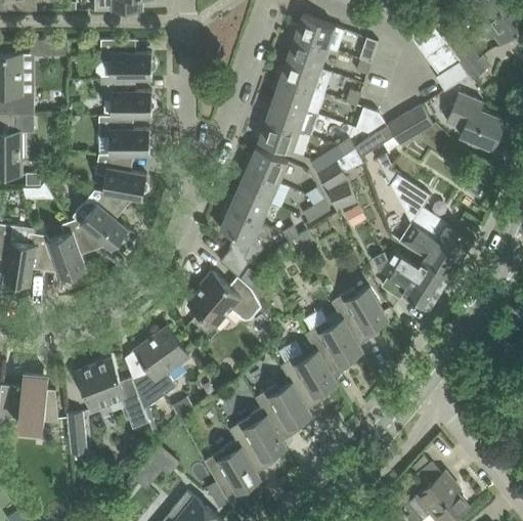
[(0,11),(36,11),(35,0),(0,0),(0,11)]
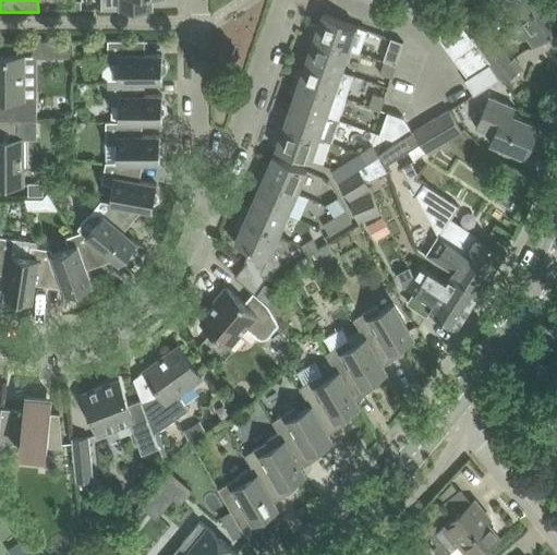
[(99,0),(100,12),(150,12),(150,11),(135,11),(134,0),(99,0)]
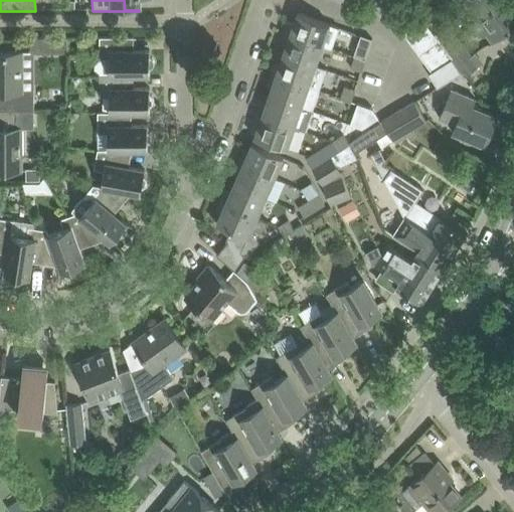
[(462,0),(464,2),(461,5),(475,24),(506,1),(504,0),(462,0)]
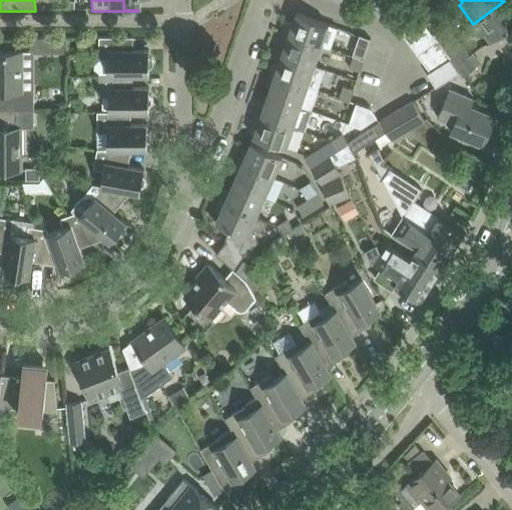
[(489,46),(511,28),(511,12),(504,1),(473,24),(489,46)]
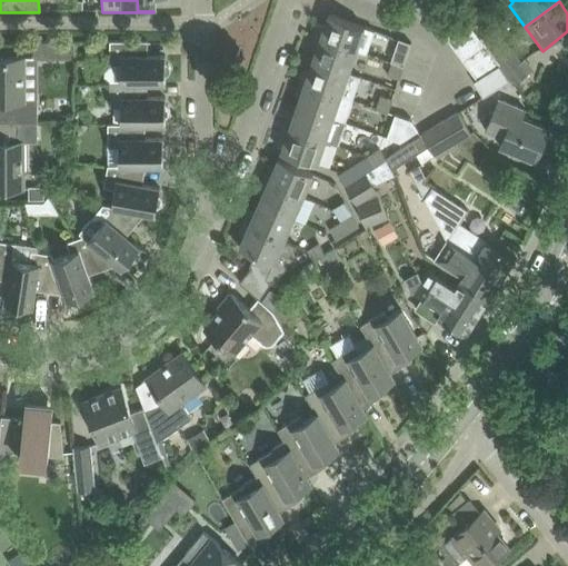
[(318,27),(315,38),(356,52),(364,29),(328,17),(324,28),(318,27)]
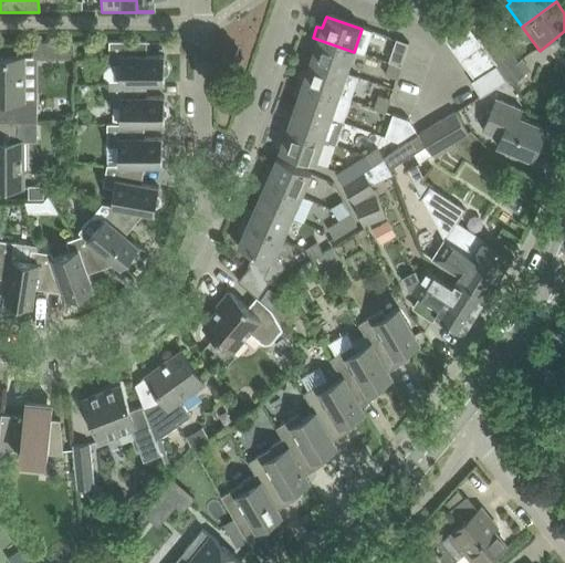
[(442,39),(473,82),(495,68),(463,23),(442,39)]
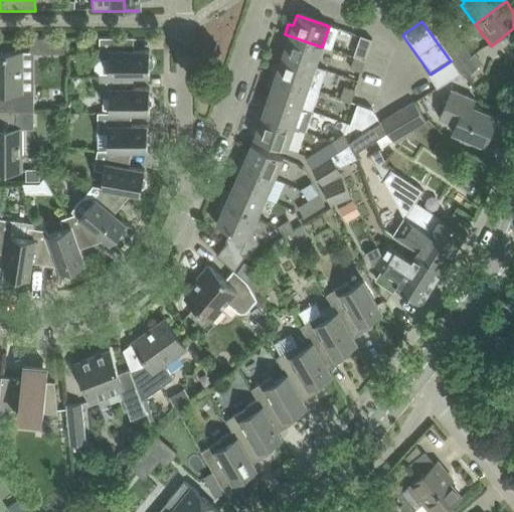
[(435,36),(443,48),(455,39),(447,28),(435,36)]
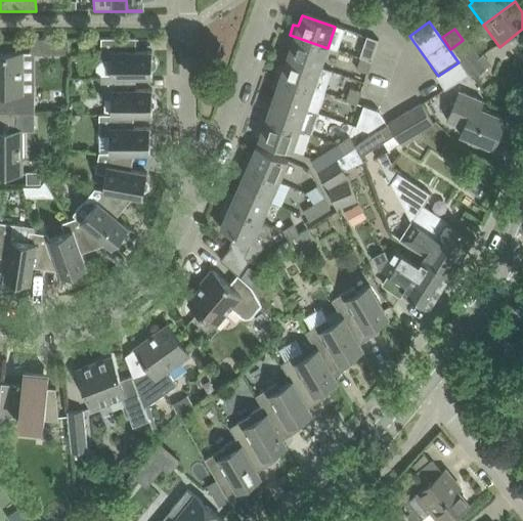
[(287,58),(320,70),(328,48),(290,35),(286,46),(291,48),(287,58)]
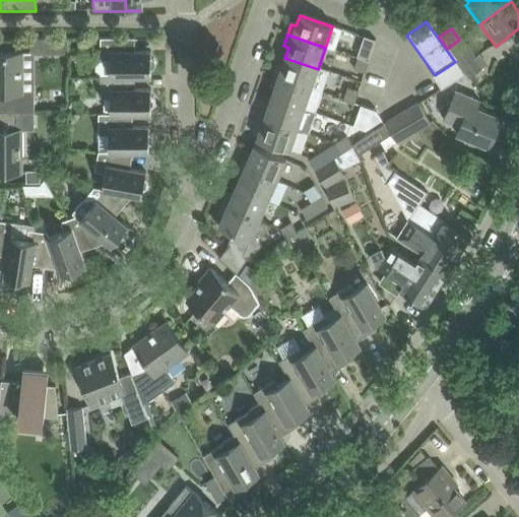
[(358,59),(368,63),(375,42),(364,38),(357,59),(358,59)]
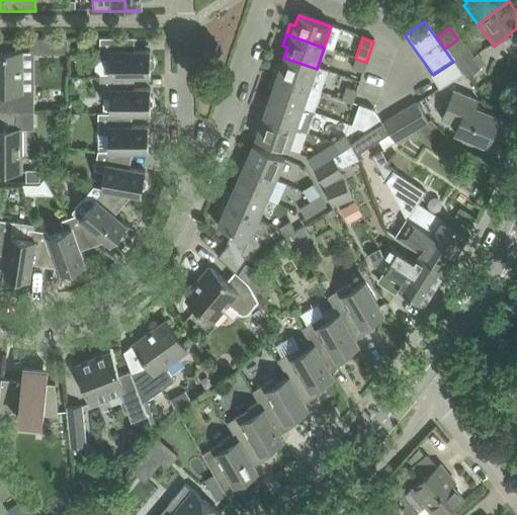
[(30,56),(67,56),(67,39),(30,40),(30,56)]
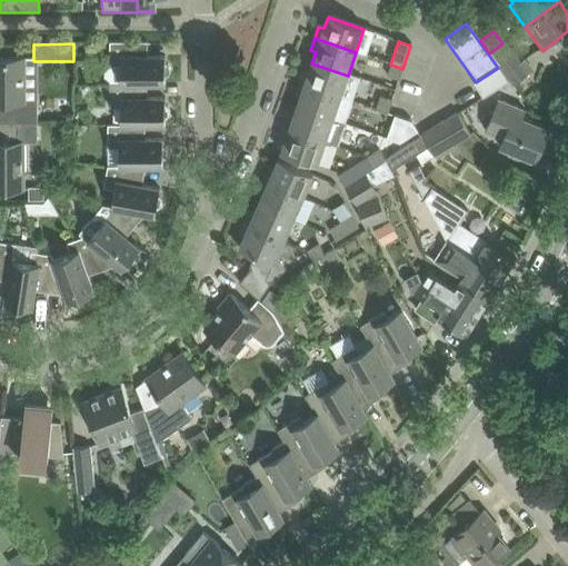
[(166,66),(165,66),(165,58),(139,58),(139,45),(151,45),(151,43),(109,43),(109,68),(120,68),(120,85),(120,86),(140,86),(140,87),(165,87),(165,79),(166,79),(167,78),(168,77),(169,76),(169,75),(169,73),(169,72),(169,70),(168,69),(167,67),(166,66)]
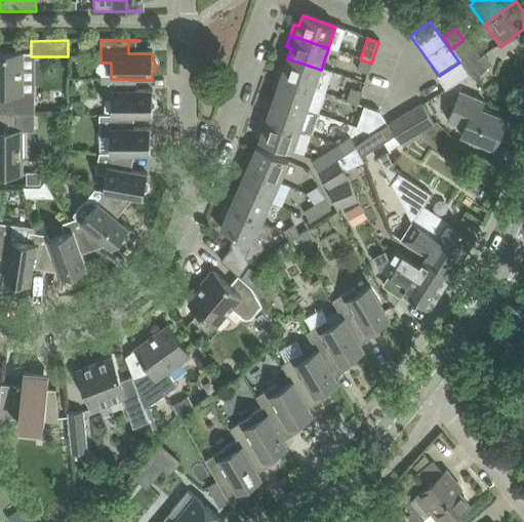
[(483,56),(479,59),(464,40),(451,49),(474,80),(490,67),(483,56)]
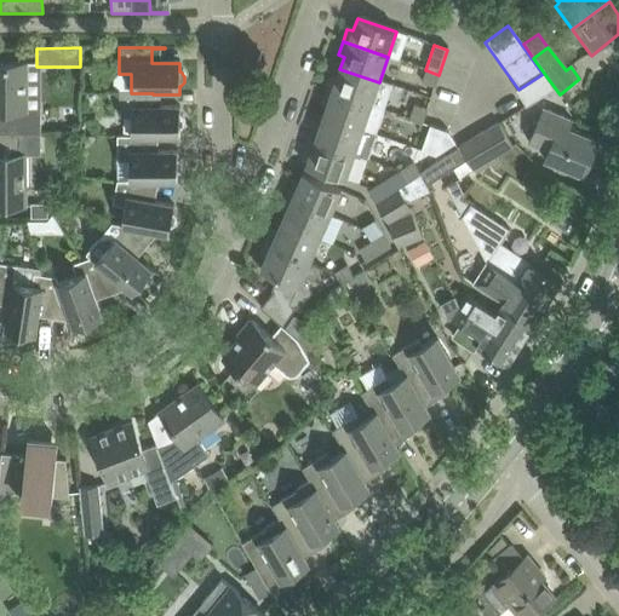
[(24,113),(24,101),(24,65),(0,64),(0,134),(18,134),(40,134),(40,113),(24,113)]
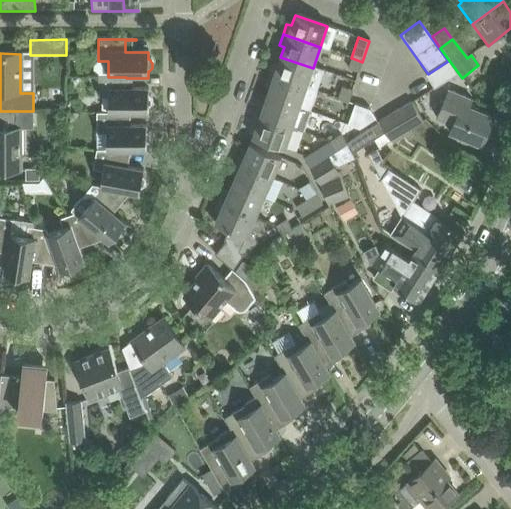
[(306,88),(313,68),(280,57),(277,66),(272,65),(269,75),(306,88)]
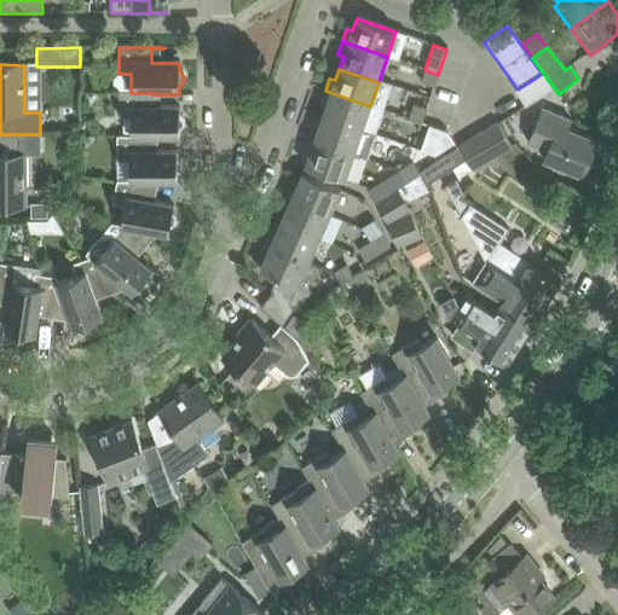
[(433,88),(438,75),(426,70),(421,85),(433,88)]
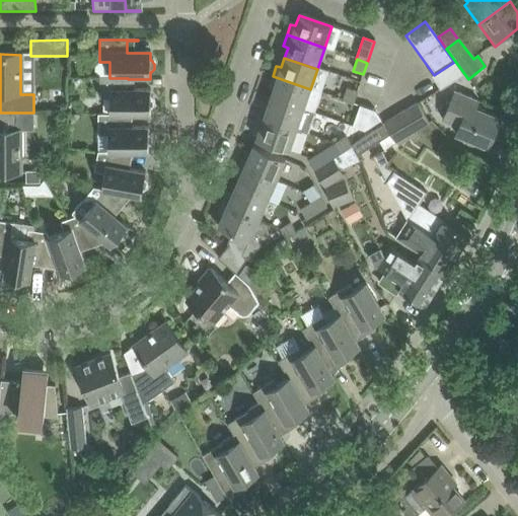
[(454,62),(434,75),(431,77),(440,90),(463,76),(454,62)]
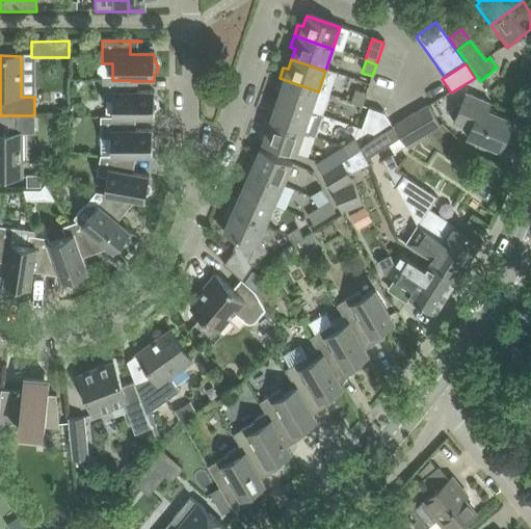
[(321,116),(328,95),(318,91),(280,78),(275,89),(281,91),(276,102),(311,113),(321,116)]
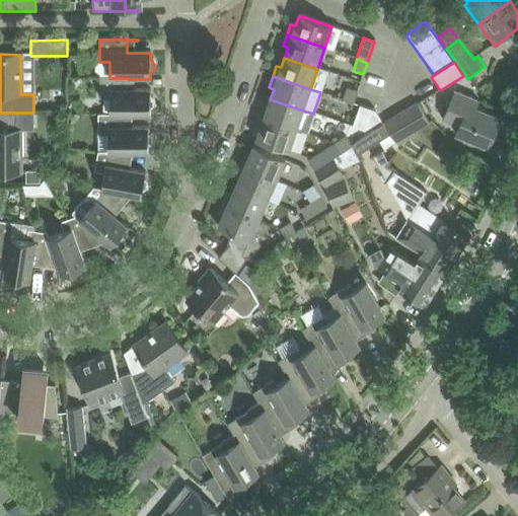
[(152,98),(150,97),(150,91),(127,91),(128,79),(128,78),(109,78),(109,77),(99,77),(99,99),(109,99),(109,116),(128,116),(128,117),(150,117),(150,109),(152,108),(153,107),(154,105),(154,103),(154,101),(153,100),(152,98)]
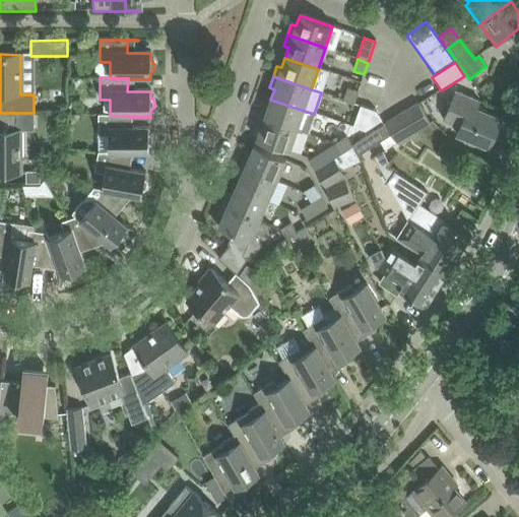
[(347,89),(343,101),(353,105),(358,92),(347,89)]
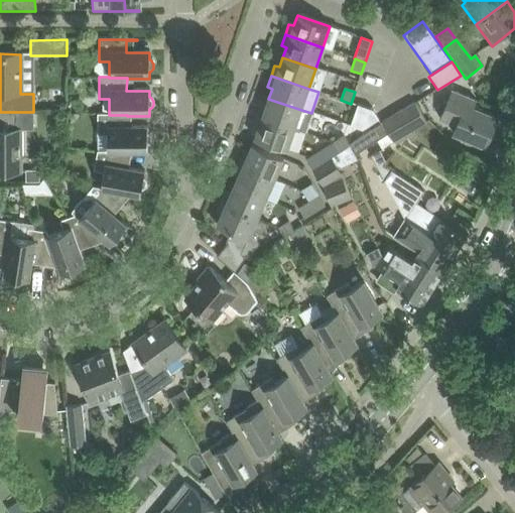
[(476,102),(452,92),(440,120),(456,127),(453,135),(485,148),(497,118),(473,108),(476,102)]
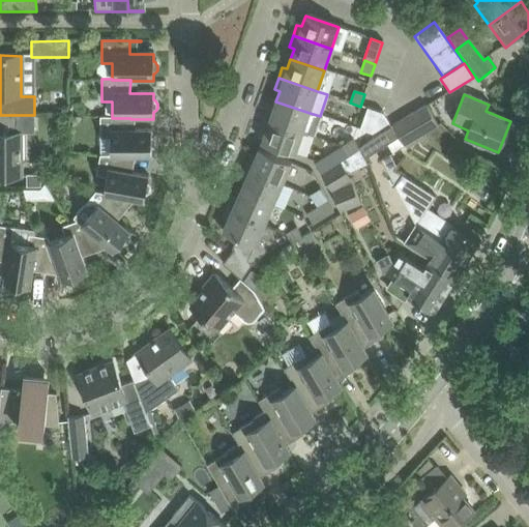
[(267,110),(264,120),(302,134),(313,138),(320,116),(310,113),(275,101),(272,111),(267,110)]
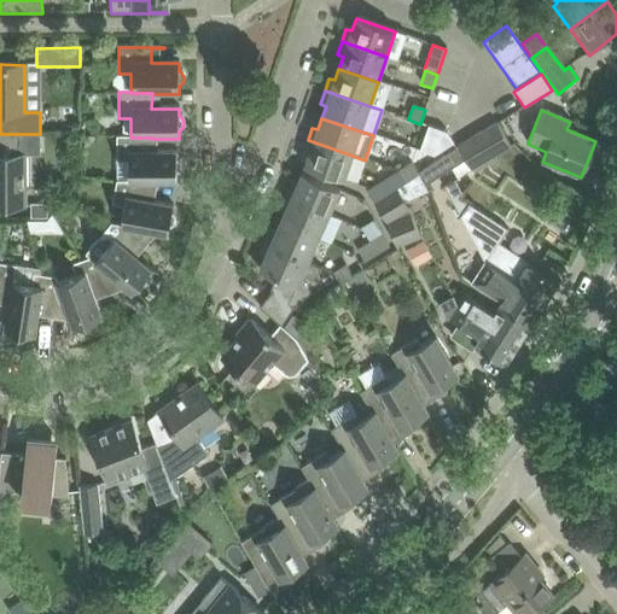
[(496,124),(460,145),(457,147),(471,170),(510,147),(496,124)]
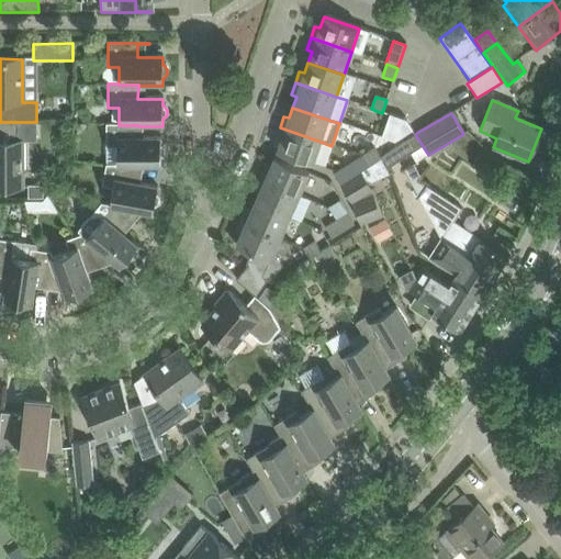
[(382,138),(394,143),(413,131),(406,121),(390,115),(382,138)]
